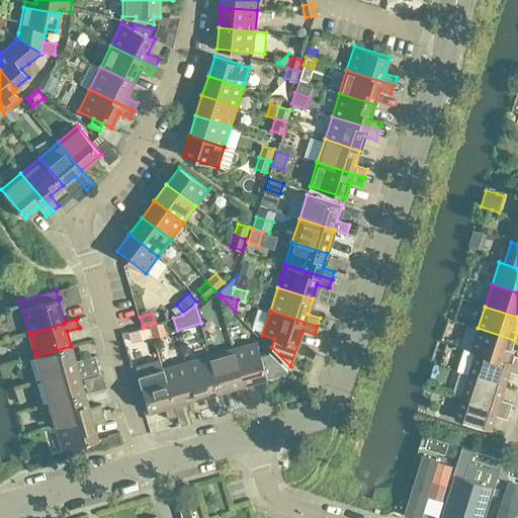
[(155,323),(150,325),(154,338),(166,334),(162,321),(155,323)]
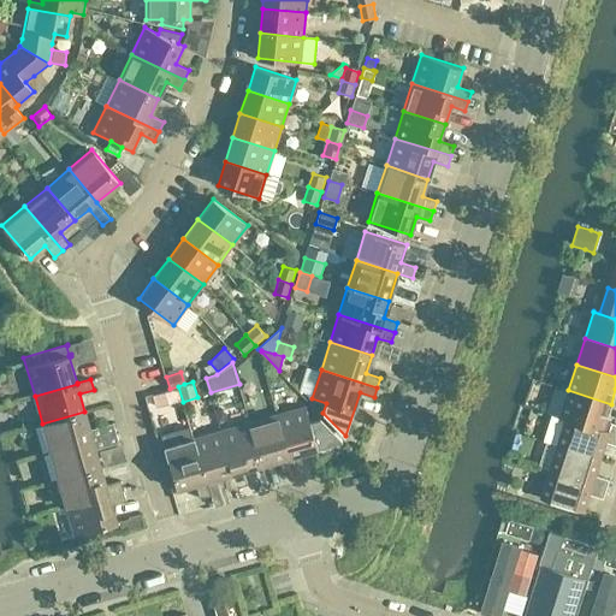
[(155,408),(177,401),(173,390),(152,396),(155,408)]
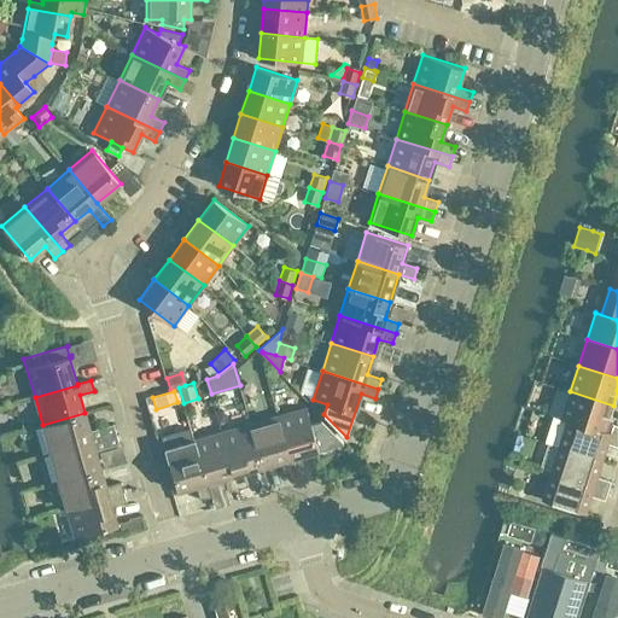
[(605,431),(613,406),(570,391),(561,419),(567,420),(617,436),(617,425),(613,424),(610,432),(605,431)]
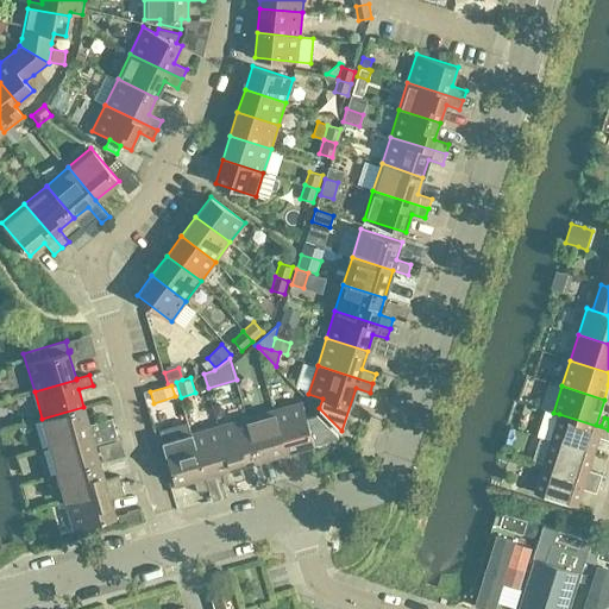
[(286,452),(286,451),(290,465),(300,463),(295,449),(339,437),(316,414),(306,416),(302,402),(274,410),(286,452)]
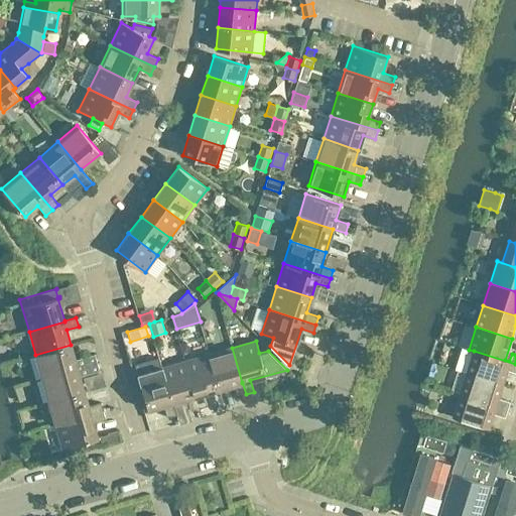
[(97,362),(95,354),(76,360),(71,345),(35,355),(42,378),(97,362)]
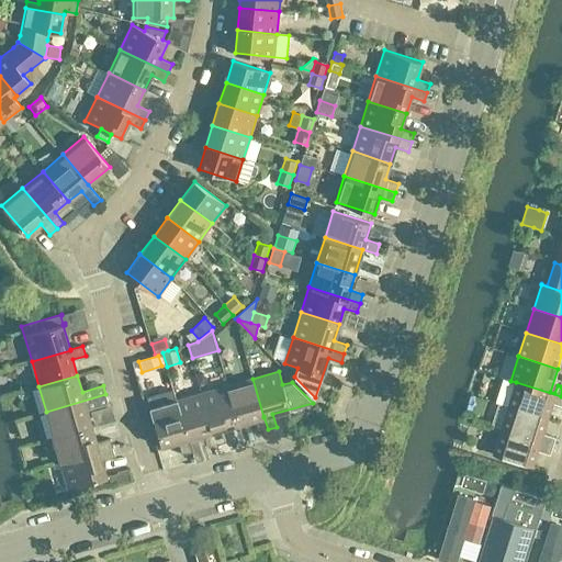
[(263,417),(253,379),(227,385),(238,424),(255,419),(258,433),(268,429),(263,416),(263,417)]
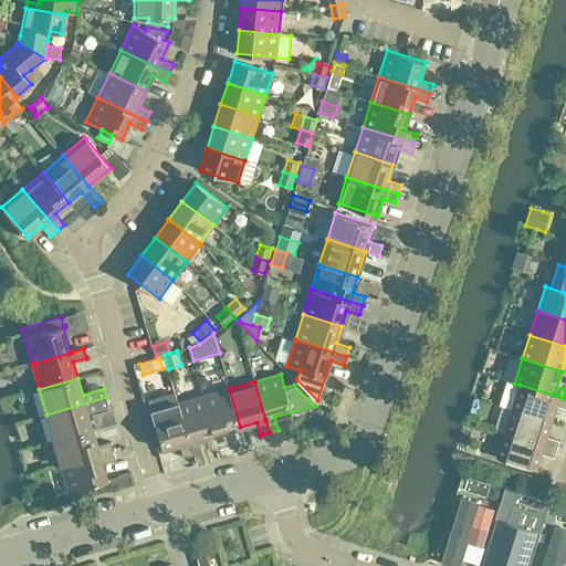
[(565,408),(565,399),(520,385),(512,408),(552,421),(556,406),(565,408)]
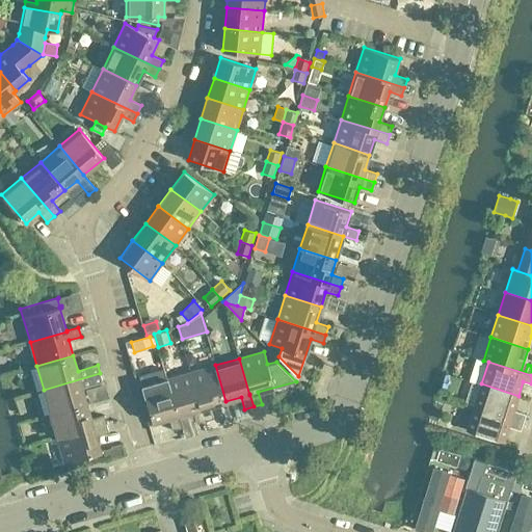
[(225,401),(215,365),(191,372),(205,421),(214,418),(210,405),(225,401)]
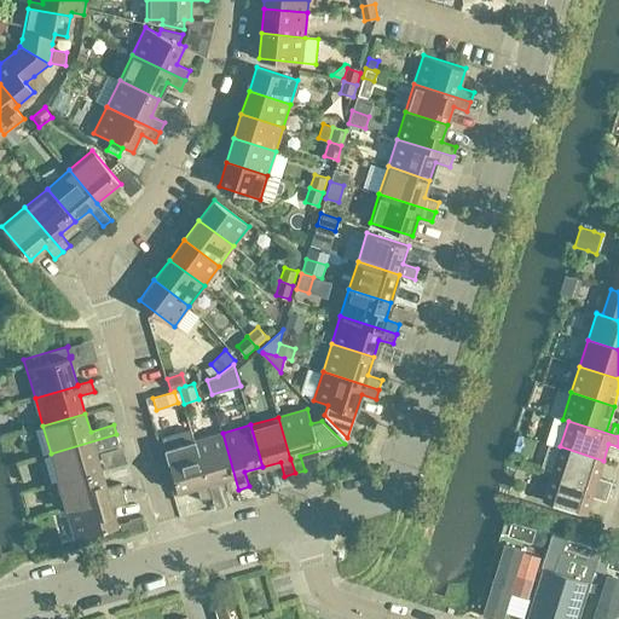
[(207,485),(207,482),(195,440),(191,428),(162,438),(178,491),(197,486),(201,501),(210,497),(207,485)]
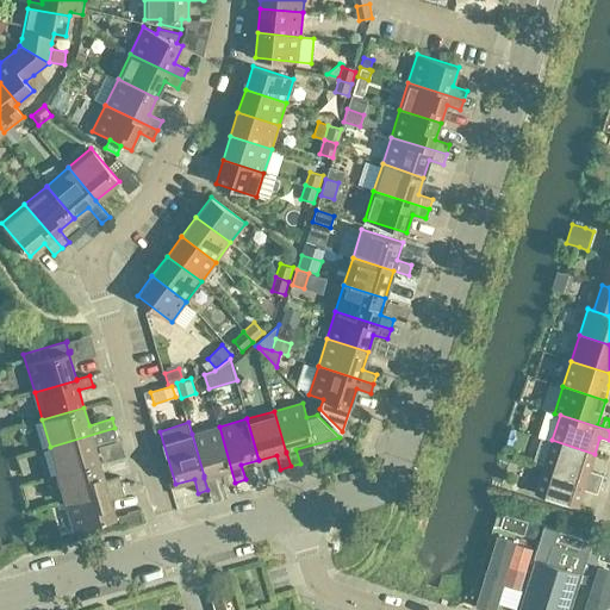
[(235,483),(219,427),(192,434),(204,475),(222,471),(225,485),(235,483)]
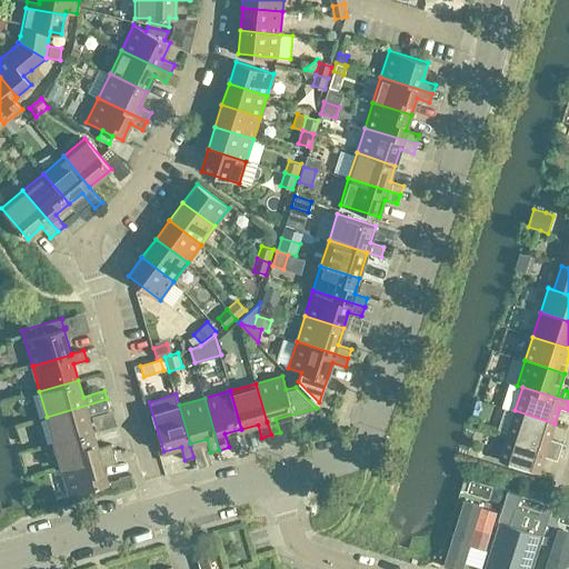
[(92,431),(88,415),(110,409),(107,399),(47,417),(55,442),(92,431)]
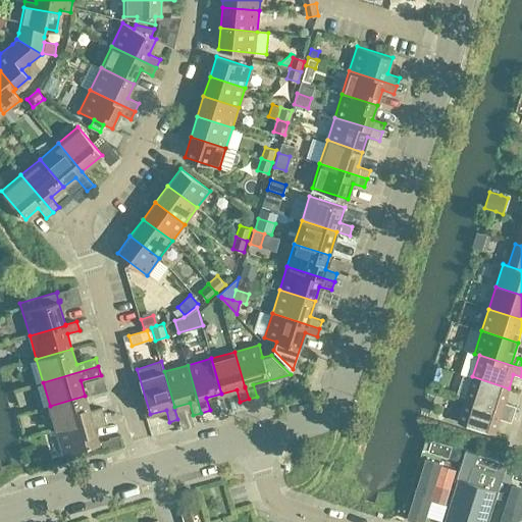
[(504,403),(509,388),(472,376),(465,399),(514,414),(516,406),(504,403)]
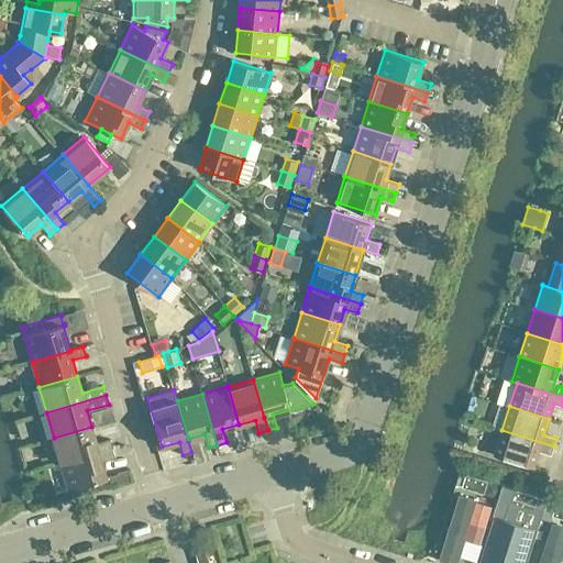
[(112,448),(110,439),(97,443),(91,427),(54,438),(61,463),(112,448)]
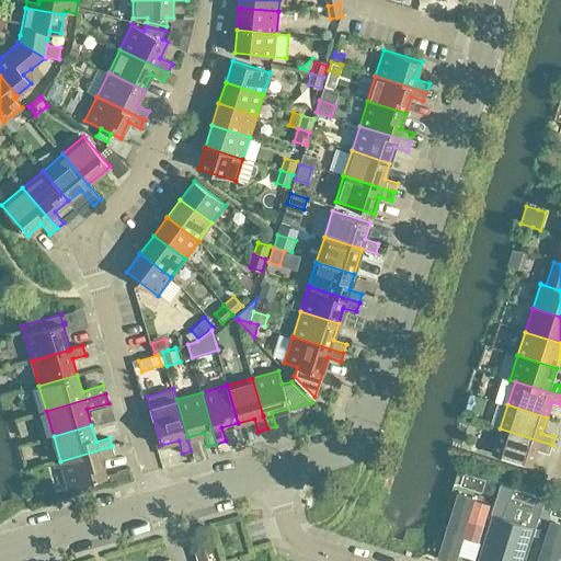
[(549,454),(552,445),(500,428),(492,454),(531,466),(536,450),(549,454)]
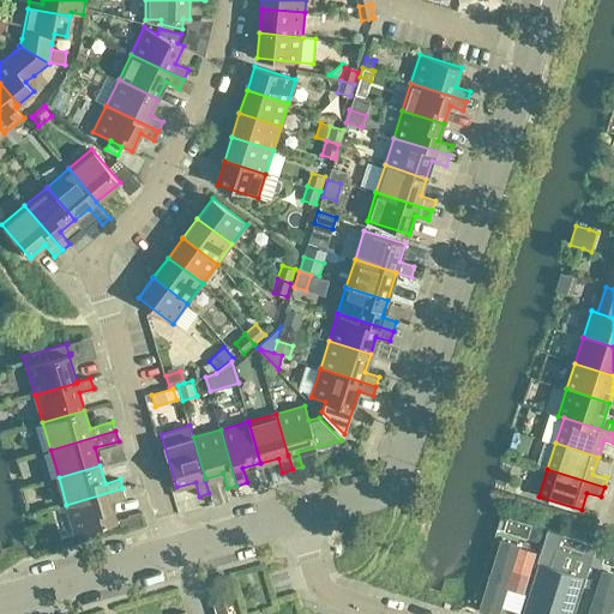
[(46,487),(19,492),(22,504),(48,499),(46,487)]
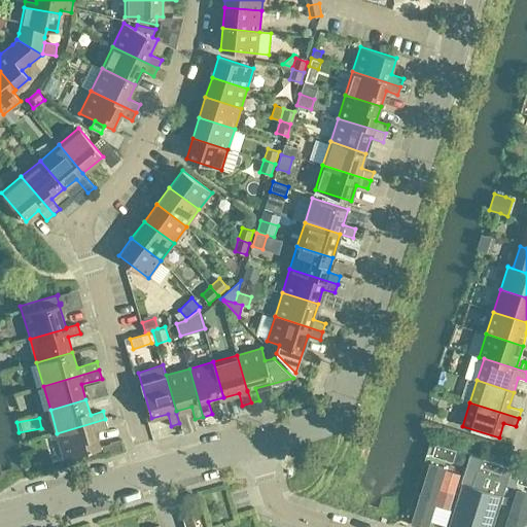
[(100,448),(96,431),(108,428),(105,419),(57,433),(64,458),(100,448)]
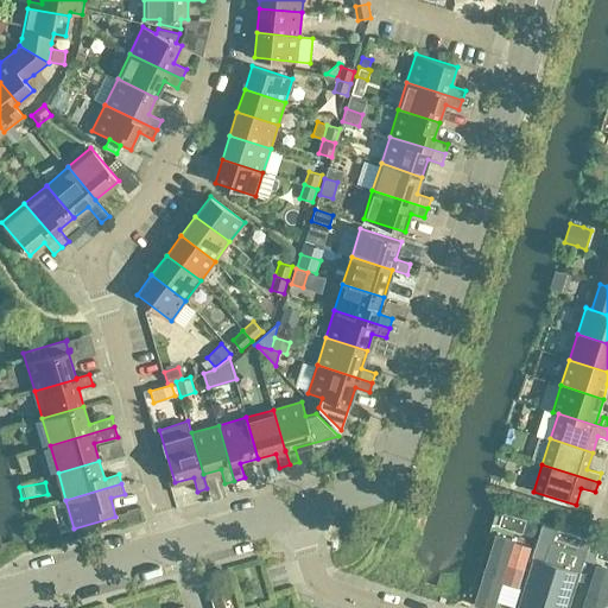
[(525,524),(526,520),(502,512),(498,526),(521,533),(525,524)]
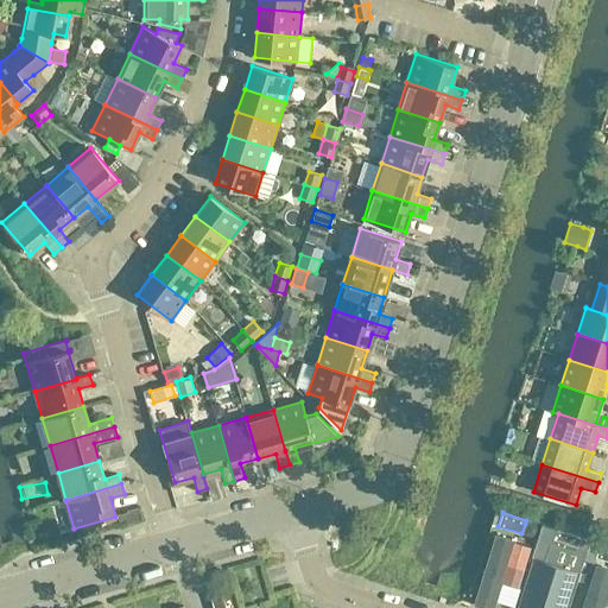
[(537,539),(542,525),(526,519),(526,520),(525,524),(523,533),(521,533),(537,539)]
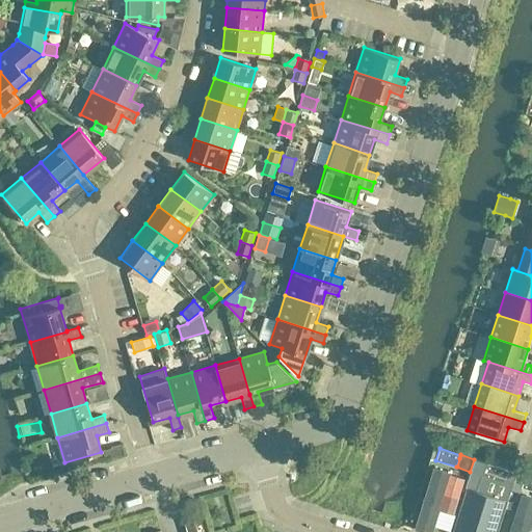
[(503,481),(507,470),(486,462),(482,475),(503,481)]
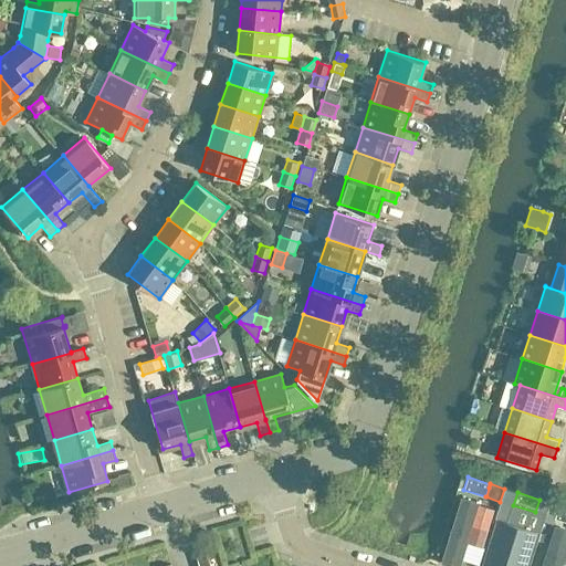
[(465,565),(471,547),(484,552),(494,512),(459,502),(441,565),(442,565),(465,565)]
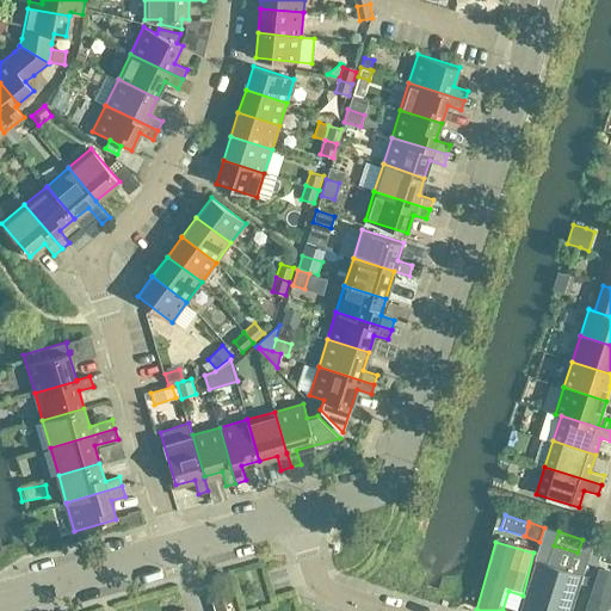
[(610,562),(610,548),(603,545),(599,560),(610,562)]
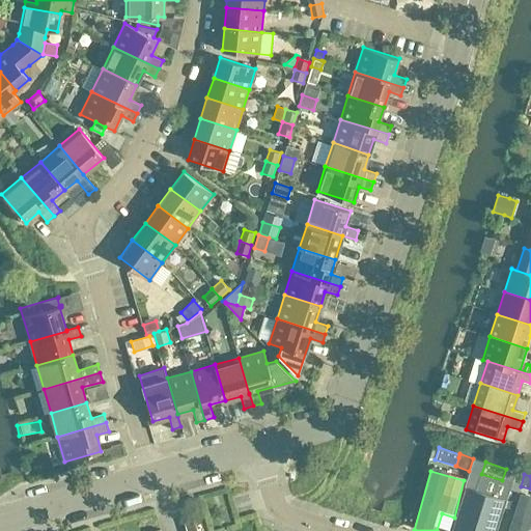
[(454,530),(493,530),(499,491),(462,485),(454,530)]
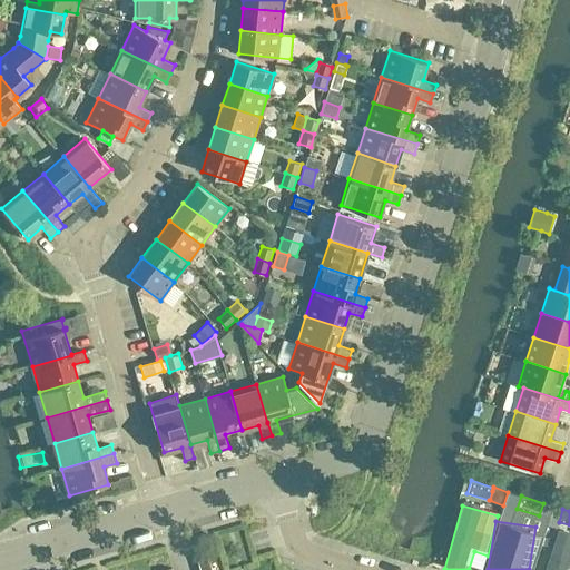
[(564,569),(569,556),(569,534),(557,531),(542,569),(564,569)]
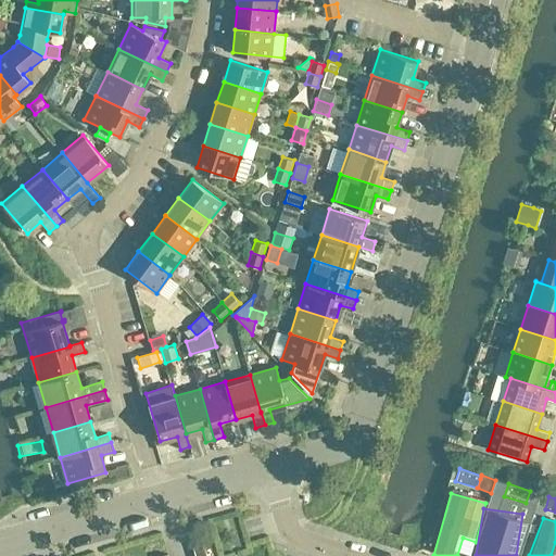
[(206,555),(203,543),(192,546),(194,555),(206,555)]
